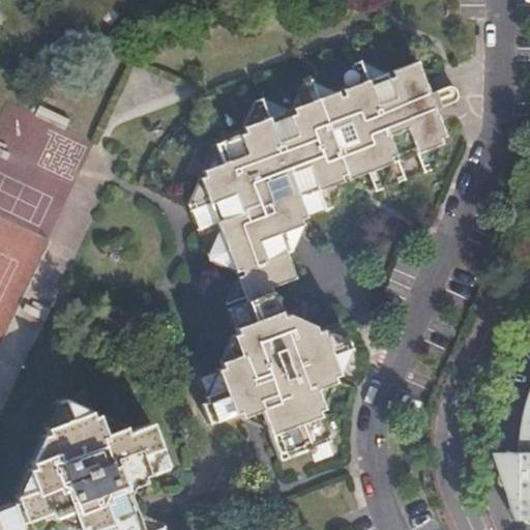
[(391,84),(382,60),(372,64),(362,90),(364,95),(356,98),(339,105),(329,81),(319,84),(310,109),(312,115),(305,117),(286,124),(275,100),(268,102),(257,129),(259,135),(218,149),(196,210),(232,306),(243,339),(252,362),(232,370),(212,377),(221,401),(213,404),(222,425),(251,415),(270,408),(277,427),(290,458),(342,439),(331,408),(336,405),(349,376),(375,365),(362,334),(336,344),(333,337),(306,323),(301,325),(289,295),(314,286),(303,257),(307,256),(300,238),(320,230),(319,225),(451,173),(465,144),(463,137),(468,134),(440,60),(415,68),(417,74),(410,77),(391,84)]
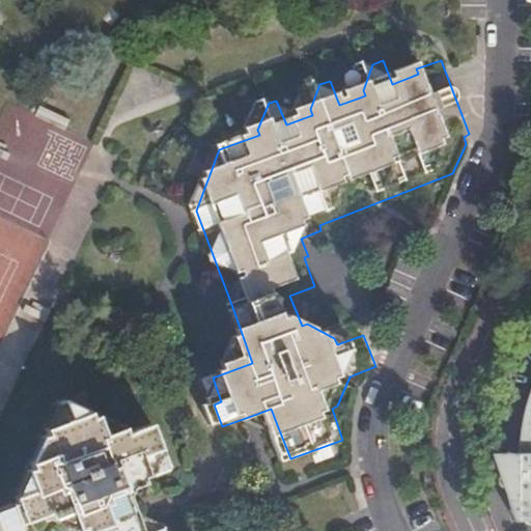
[(410,73),(383,60),(392,84),(411,77),(410,73)]
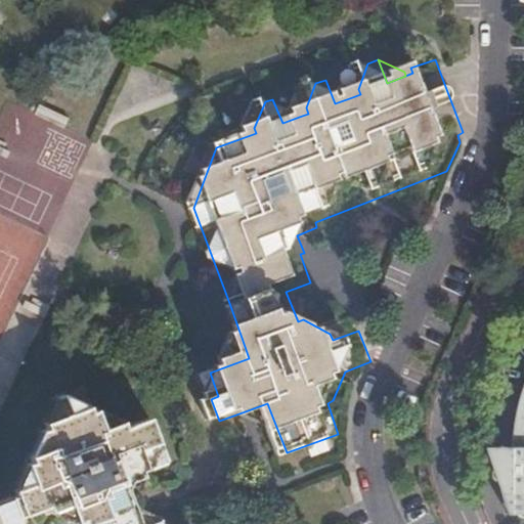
[(335,103),(352,97),(350,91),(325,80),(335,103)]
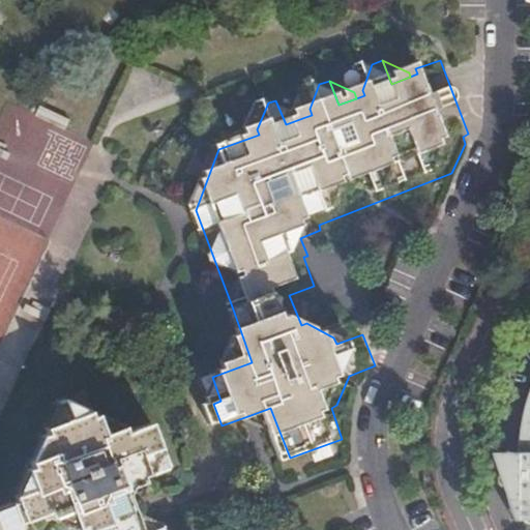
[(286,124),(305,117),(303,112),(275,100),(286,124)]
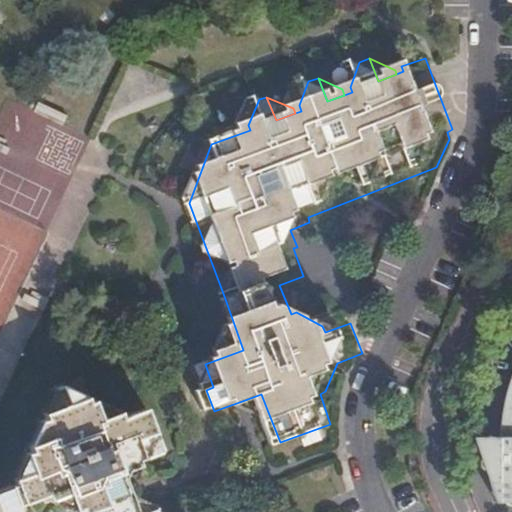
[(0,411),(119,153),(6,102),(0,114),(0,411)]
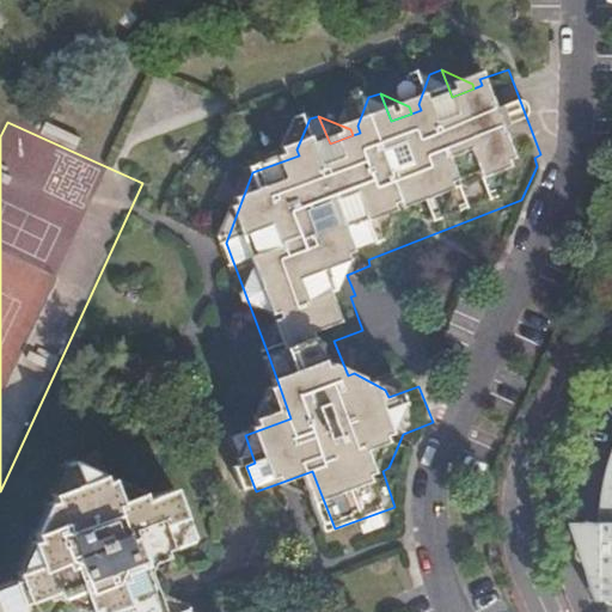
[(281,391),(268,427),(291,418),(281,391)]
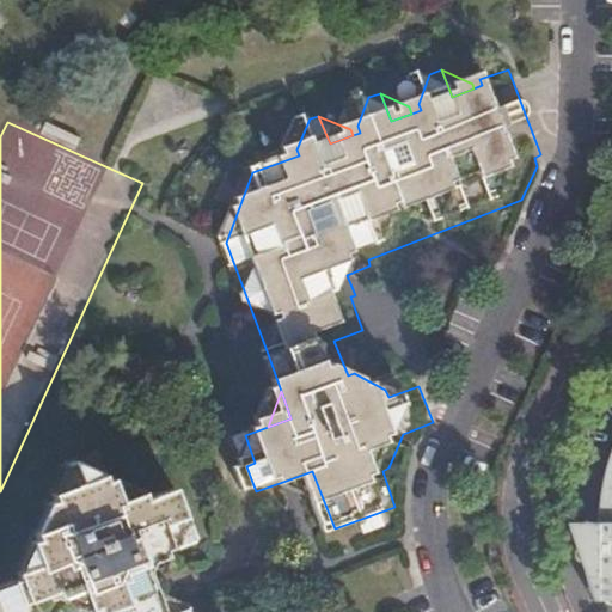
[(611,444),(610,448),(603,471),(598,501),(598,526),(598,543),(582,546),(573,549),(571,554),(571,557),(571,560),(571,562),(575,564),(580,568),(585,570),(587,573),(587,575),(591,594),(611,594),(611,444)]
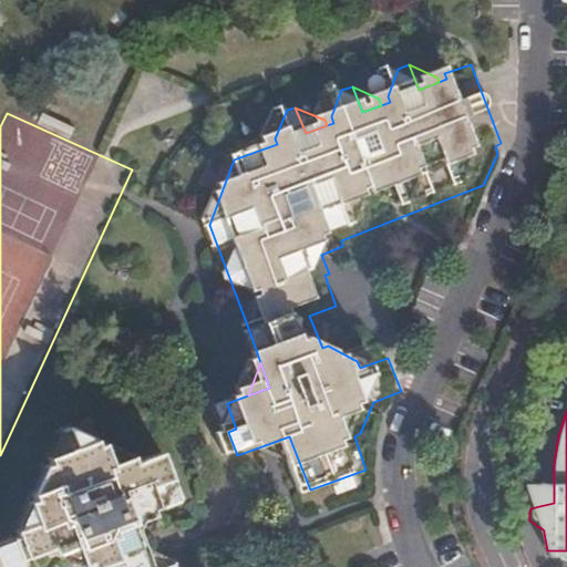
[(117,465),(110,445),(110,443),(104,445),(95,418),(62,429),(70,449),(49,456),(51,464),(45,467),(52,486),(31,494),(34,501),(28,504),(35,523),(14,532),(17,538),(0,544),(0,566),(24,566),(23,563),(55,550),(58,557),(60,557),(75,550),(81,566),(178,566),(176,560),(158,566),(154,566),(148,549),(147,546),(140,525),(161,516),(158,512),(185,502),(166,453),(141,463),(140,457),(117,465)]
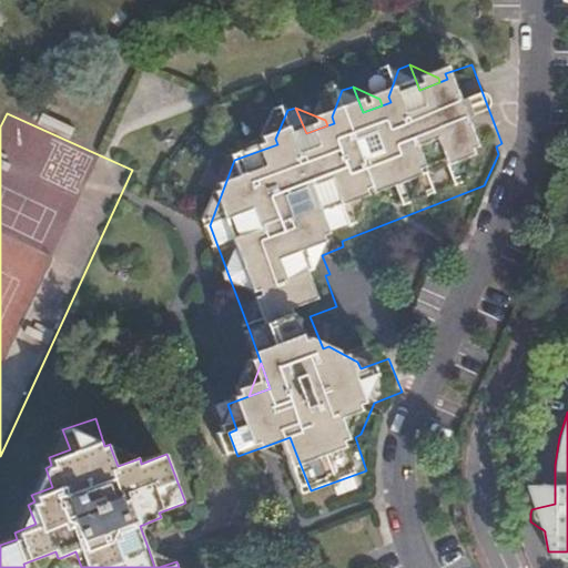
[(269,445),(297,457),(290,437),(269,445)]
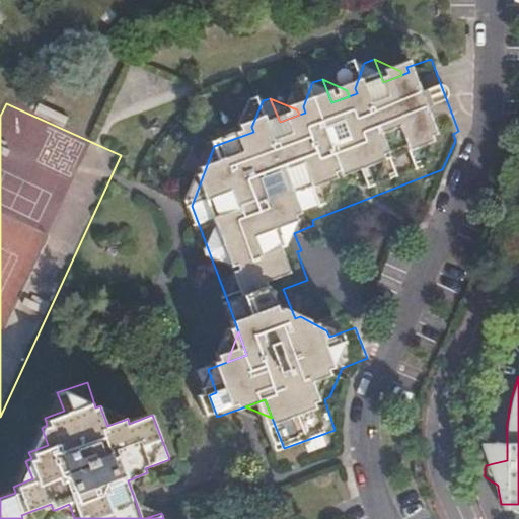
[(128,419),(100,408),(107,426),(128,419)]
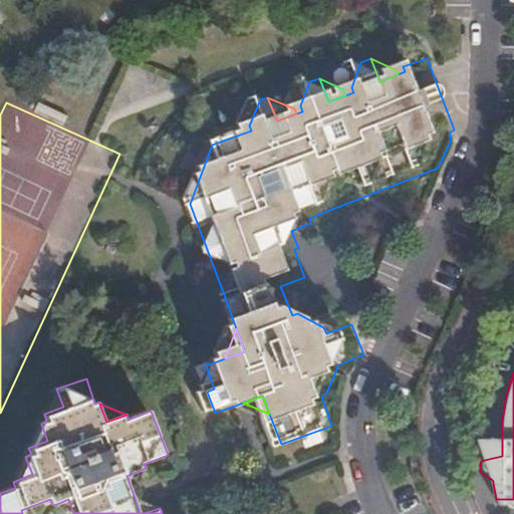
[(489,459),(487,442),(474,443),(481,461),(489,459)]
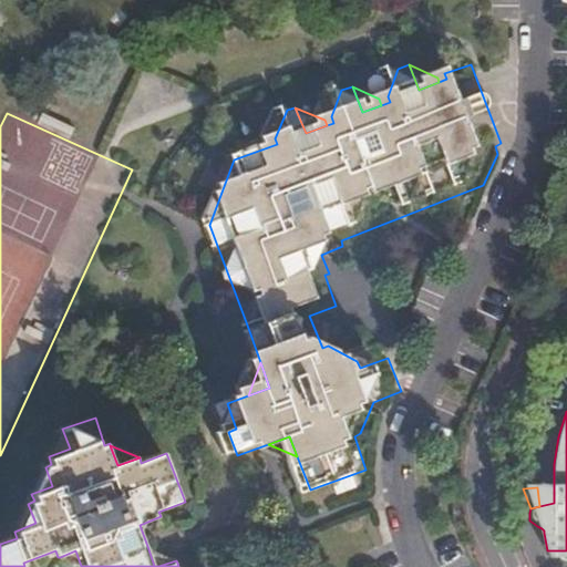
[(554,503),(554,487),(537,487),(539,506),(554,503)]
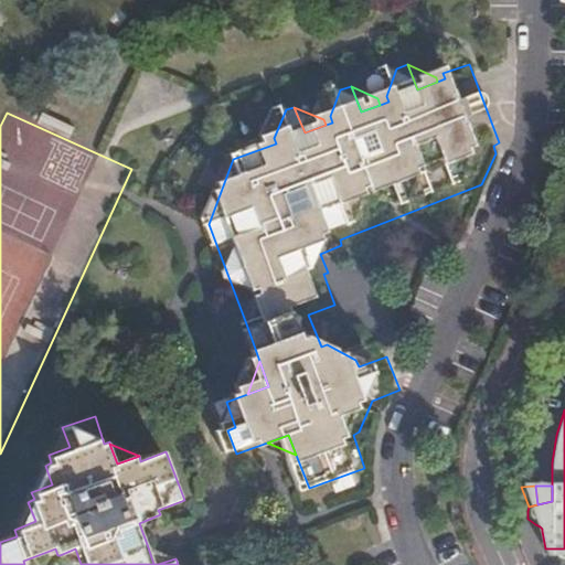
[(147,544),(160,514),(139,523),(147,544)]
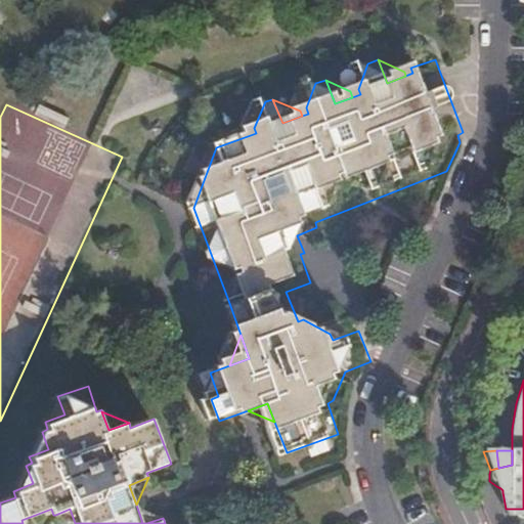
[(496,486),(506,509),(503,492),(503,490),(500,488),(496,486)]
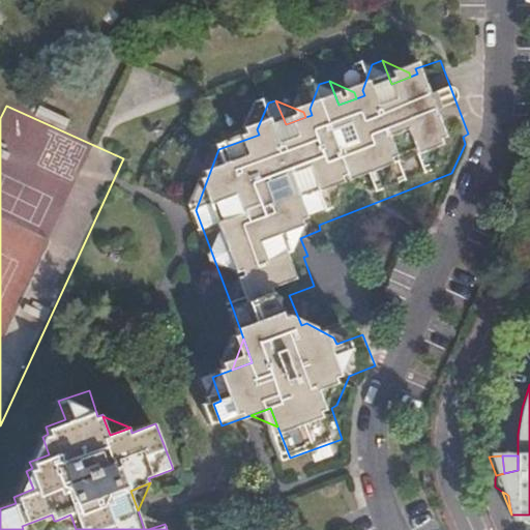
[(148,529),(165,524),(139,513),(144,529),(148,529)]
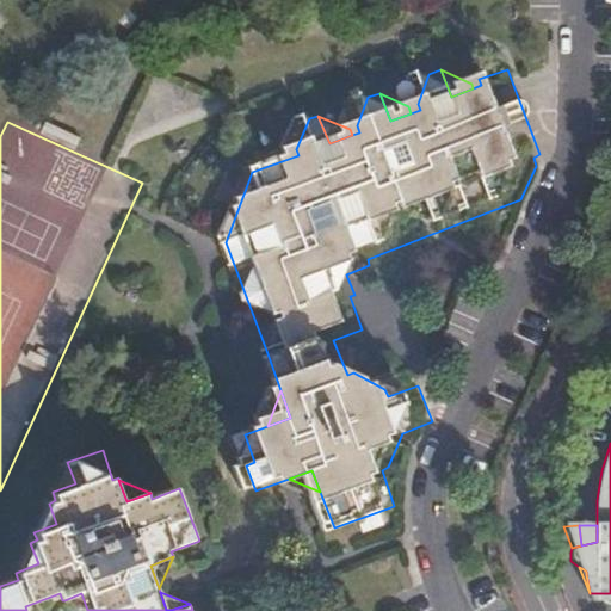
[(87,610),(81,593),(65,600),(85,610),(87,610)]
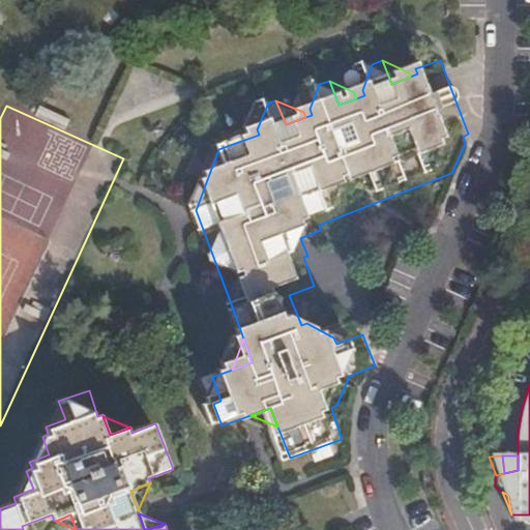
[(529,526),(529,514),(511,514),(514,527),(529,526)]
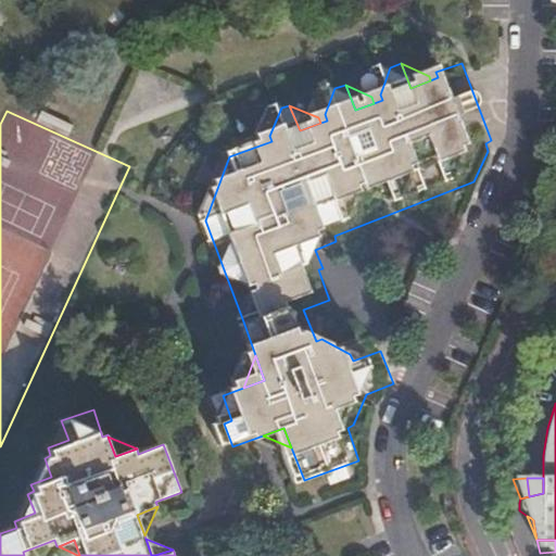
All buildings are outlined.
